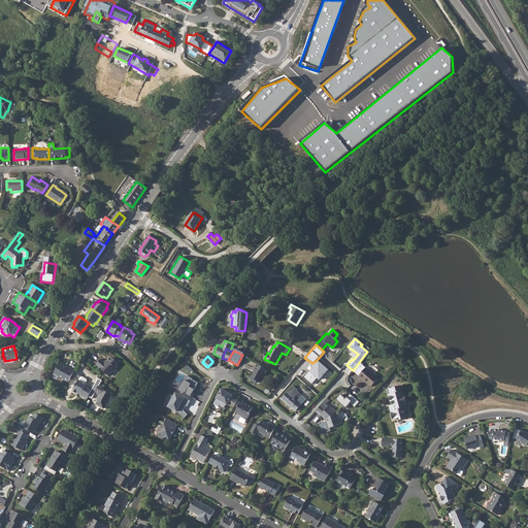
[(100,359),(95,364),(108,375),(111,372),(113,372),(116,369),(116,367),(119,364),(111,357),(109,357),(106,360),(107,361),(105,363),(100,359)]
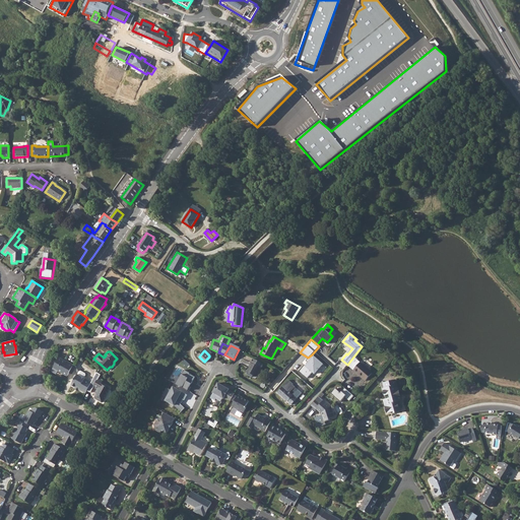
[(323,365),(312,354),(308,358),(298,371),(308,379),(312,373),(314,374),(323,365)]
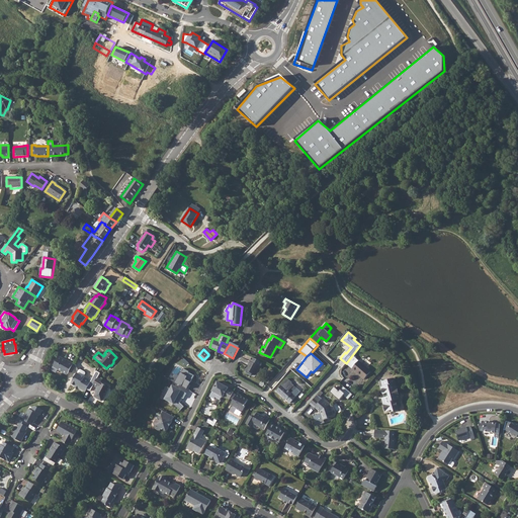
[(52,366),(67,374),(73,363),(68,360),(68,361),(58,356),(52,366)]
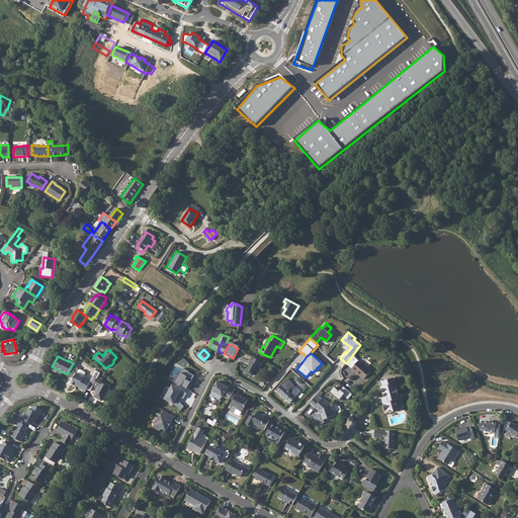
[(246,372),(250,374),(252,372),(253,374),(254,374),(259,366),(260,366),(262,362),(252,356),(250,361),(251,361),(246,369),(247,370),(246,372)]
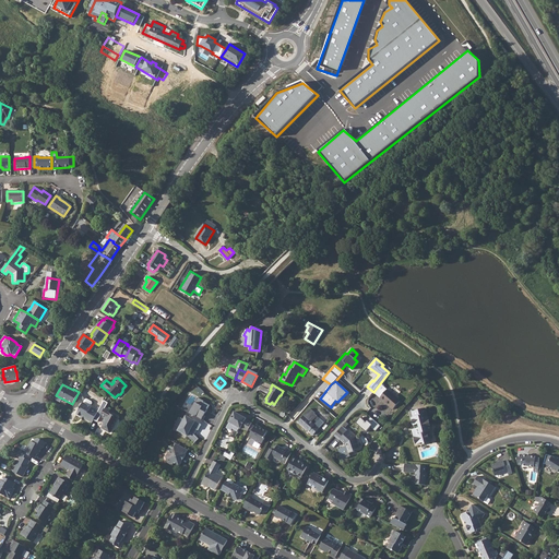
[(387,389),(379,397),(392,409),(400,401),(387,389)]
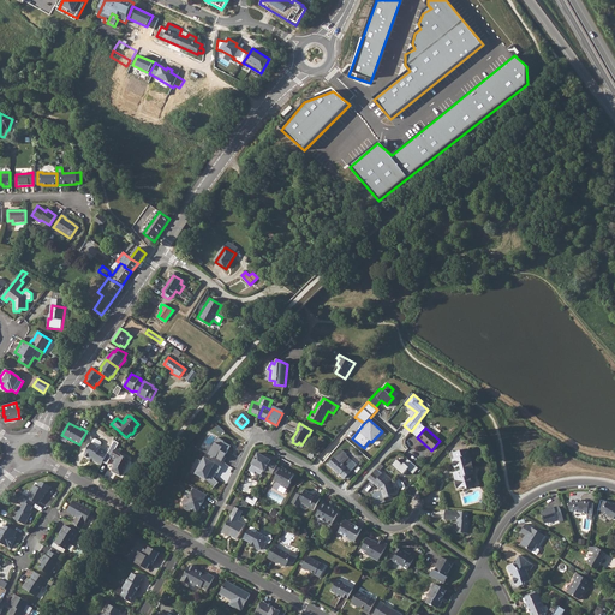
[(106,442),(105,448),(111,451),(114,439),(108,436),(107,442),(106,442)]
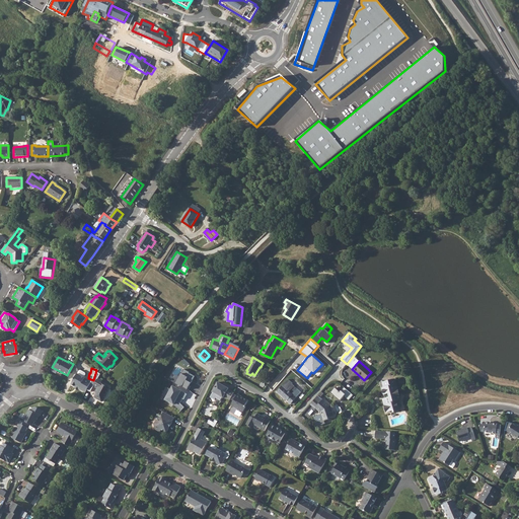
[(184,370),(176,384),(189,390),(196,375),(184,370)]
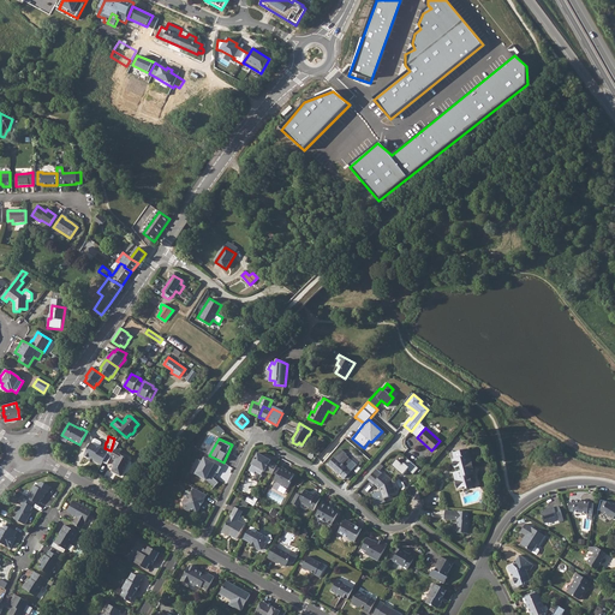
[(83,455),(100,465),(108,452),(91,442),(83,455)]
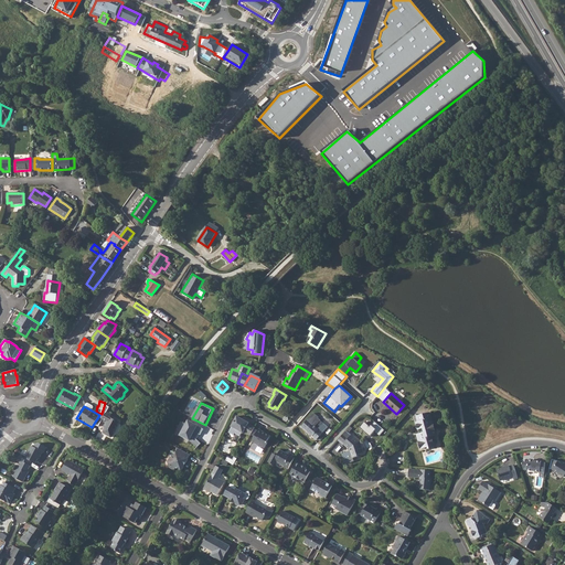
[(106,412),(100,420),(106,423),(104,425),(105,426),(103,430),(102,433),(110,437),(118,422),(109,417),(110,415),(106,412)]
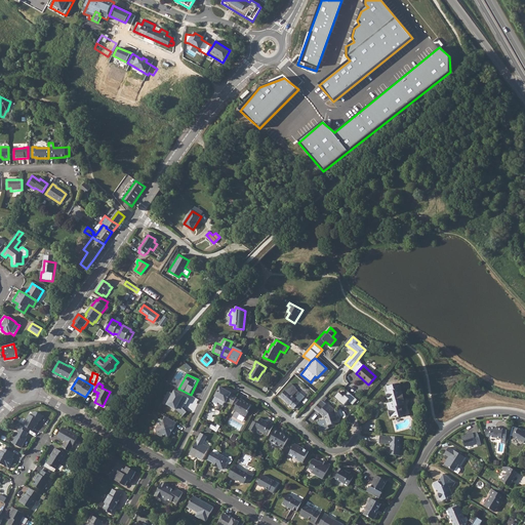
[(291,385),(280,396),(284,400),(294,389),(295,389),(291,385)]
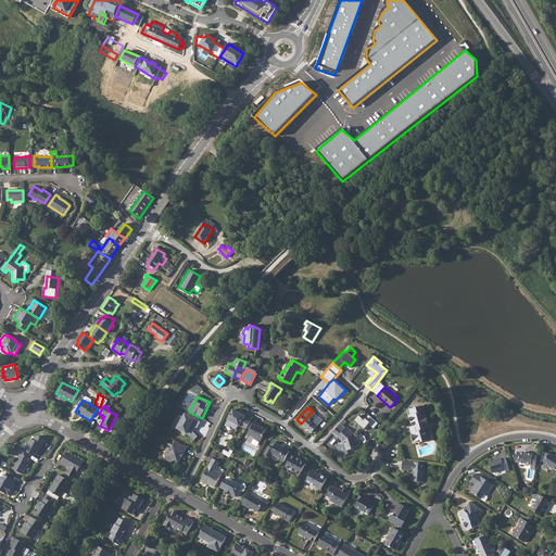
[(422,407),(412,409),(409,411),(412,416),(409,416),(412,424),(413,424),(414,427),(412,427),(414,432),(428,427),(422,407)]
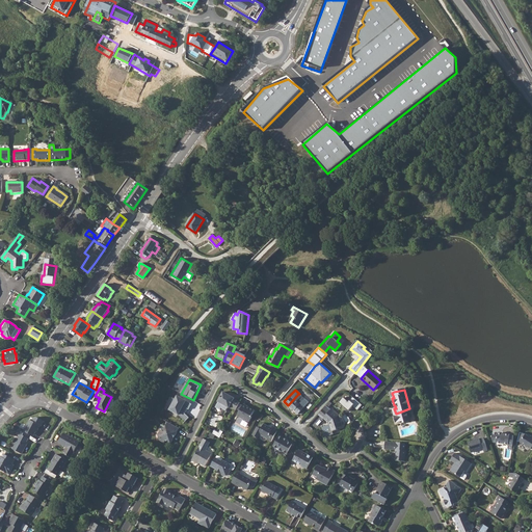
[(230,407),(235,411),(239,403),(234,399),(222,392),(217,402),(229,408),(230,407)]
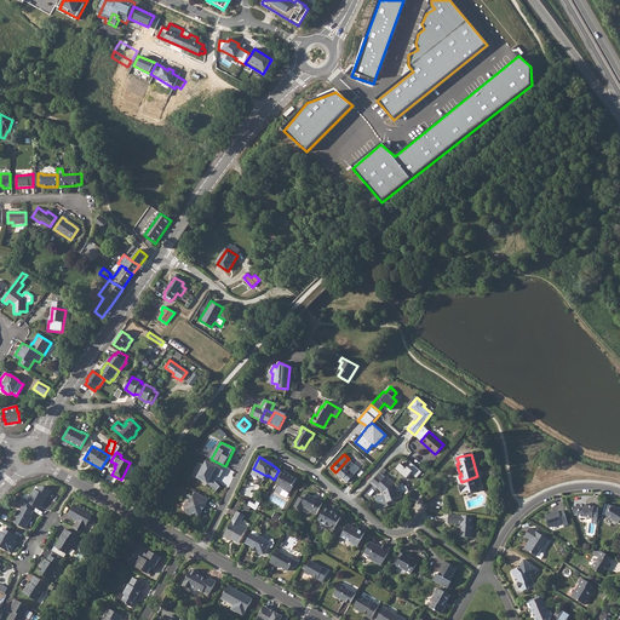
[(348,459),(336,472),(346,482),(359,469),(348,459)]
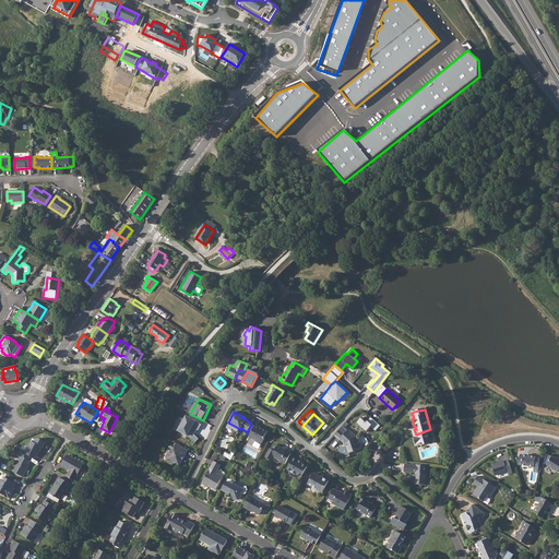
[(195,443),(199,439),(194,433),(200,424),(186,415),(177,431),(188,436),(195,443)]
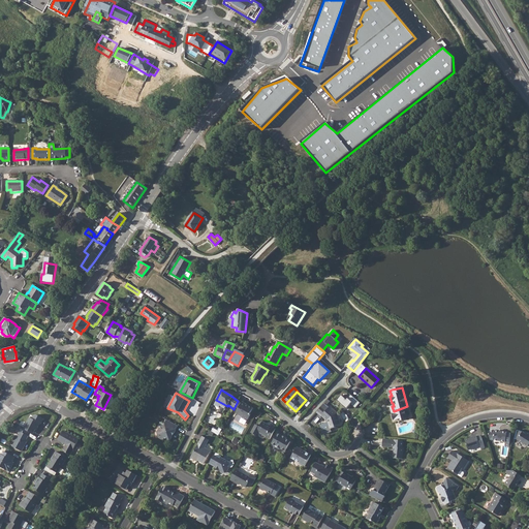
[(342,397),(337,403),(348,411),(352,406),(355,409),(360,404),(351,397),(348,401),(342,397)]
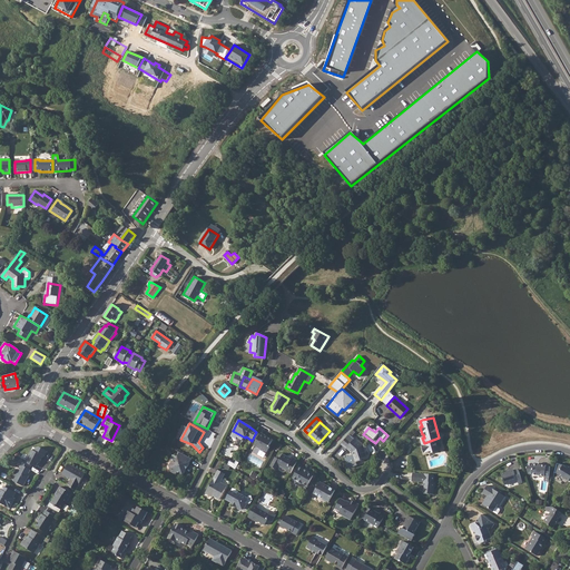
[(261,433),(254,445),(266,452),(269,446),(269,445),(272,441),(266,438),(264,436),(265,435),(261,433)]
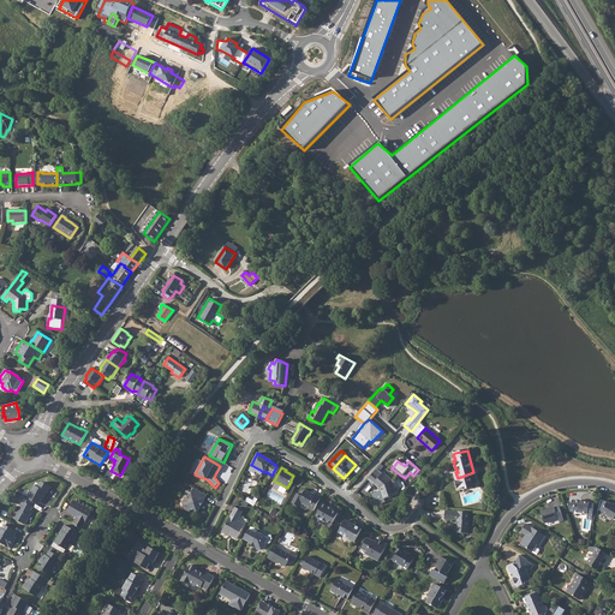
[(375,469),(368,478),(372,483),(374,483),(378,487),(381,489),(381,490),(380,490),(370,494),(374,506),(383,502),(383,499),(390,496),(389,495),(395,493),(392,481),(382,473),(381,473),(377,471),(375,469)]
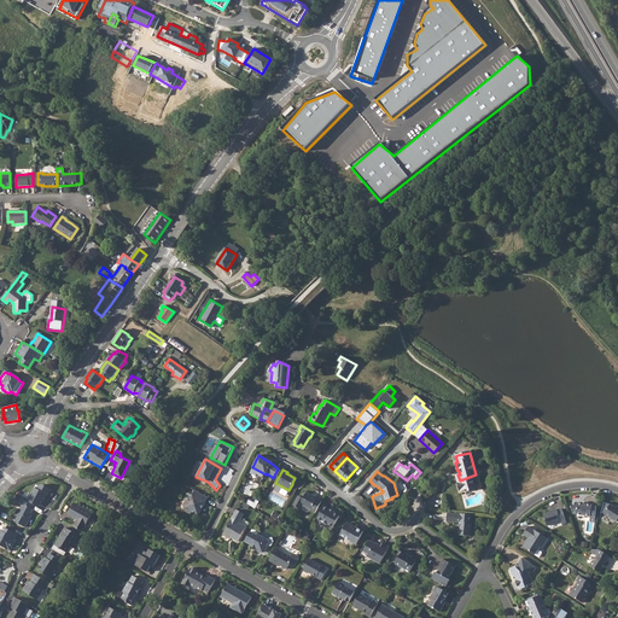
[(460,482),(458,483),(460,491),(467,489),(467,491),(474,489),(472,478),(477,477),(476,474),(460,481),(460,482)]
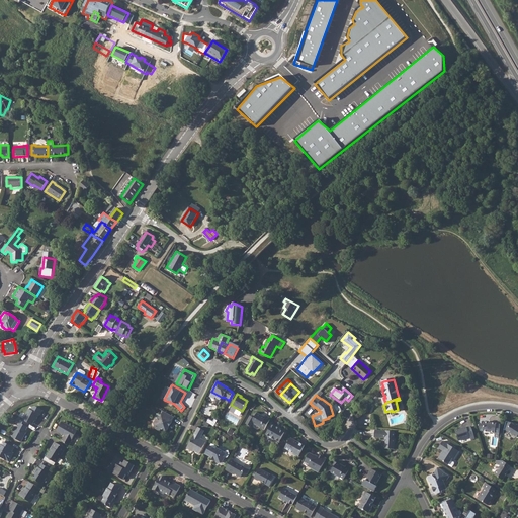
[(29,409),(22,420),(29,424),(32,425),(36,419),(37,419),(39,415),(40,415),(42,410),(35,406),(32,407),(31,410),(29,409)]
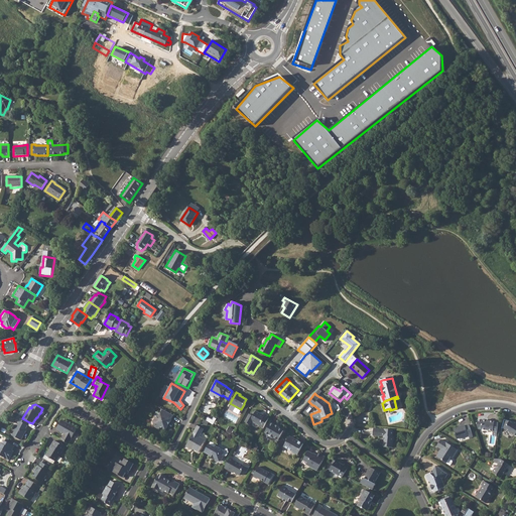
[(173,415),(162,409),(160,413),(161,414),(159,418),(156,417),(153,422),(155,427),(159,429),(160,427),(165,429),(173,415)]
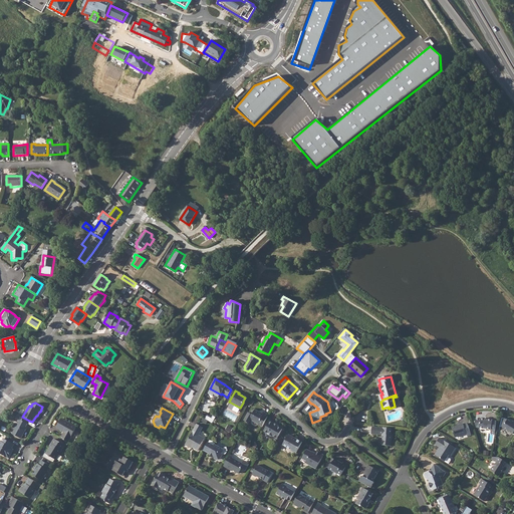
[(261,428),(267,417),(263,414),(263,415),(261,415),(254,411),(254,412),(251,411),(249,414),(248,413),(244,421),(249,424),(251,420),(257,424),(257,425),(261,428)]
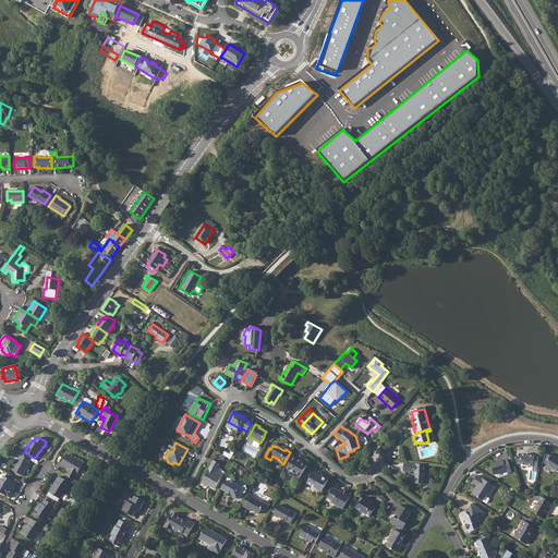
[(22,451),(20,456),(22,457),(20,460),(17,461),(15,464),(16,468),(14,472),(23,476),(28,468),(27,466),(31,461),(29,460),(32,457),(24,452),(22,451)]
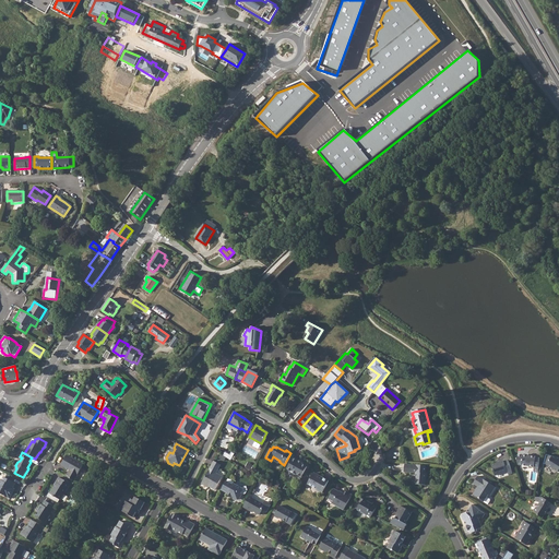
[(69,471),(66,476),(74,480),(83,464),(67,454),(61,464),(69,470),(71,471),(70,472),(69,471)]
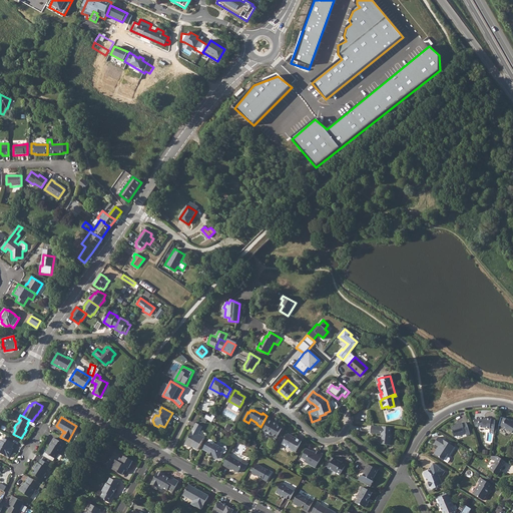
[(479,418),(474,417),(474,421),(475,426),(478,426),(478,427),(490,428),(490,432),(491,434),(492,434),(493,433),(494,429),(495,420),(491,420),(491,419),(487,418),(483,418),(479,417),(479,418)]
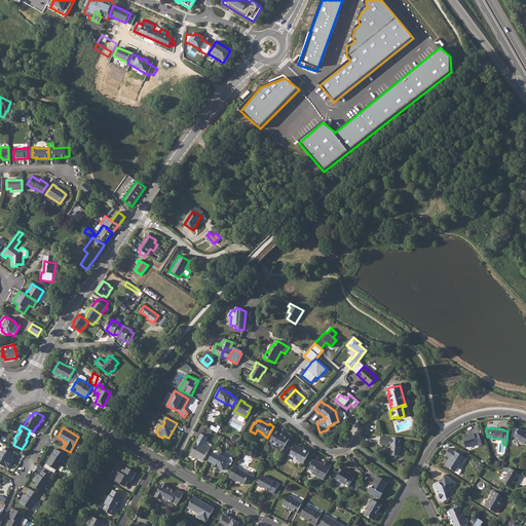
[(525,443),(525,433),(525,434),(520,429),(515,438),(525,444),(525,443)]
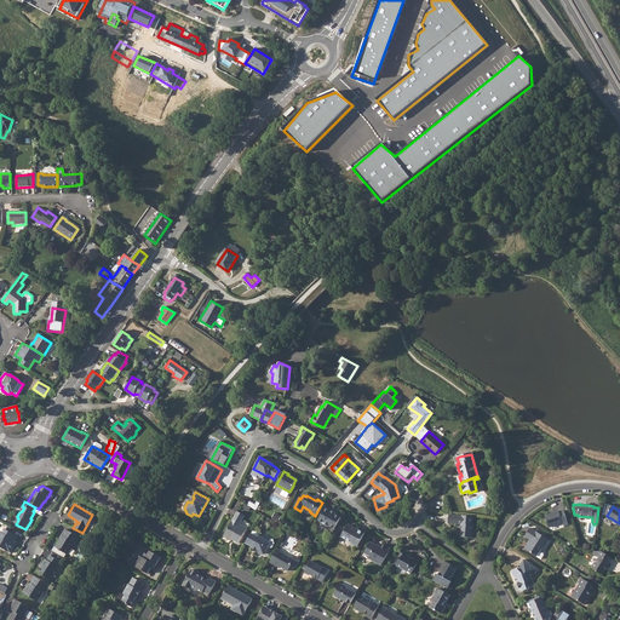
[(325,507),(319,521),(322,523),(323,526),(326,527),(329,527),(334,529),(340,518),(336,516),(336,514),(325,507)]
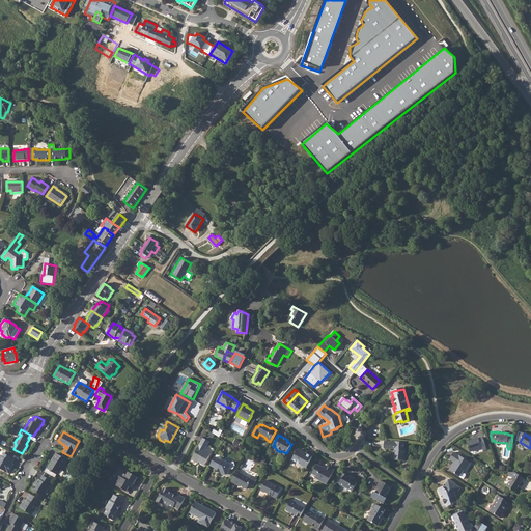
[(474,440),(467,442),(470,452),(482,448),(482,450),(486,448),(482,438),(479,439),(478,439),(477,438),(474,439),(474,440)]
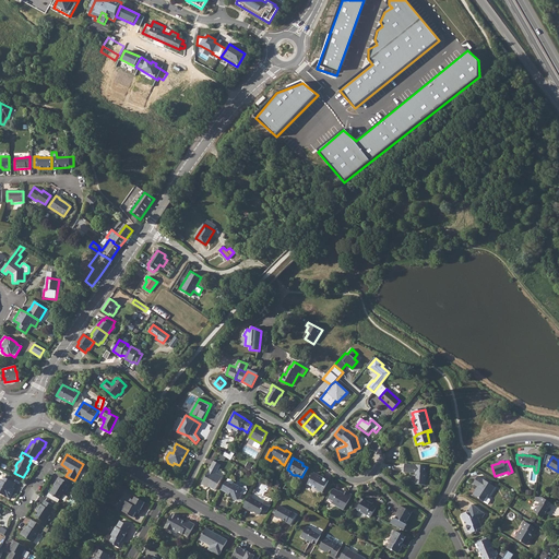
[(214,462),(201,485),(207,488),(209,487),(215,490),(223,477),(216,474),(221,465),(214,462)]
